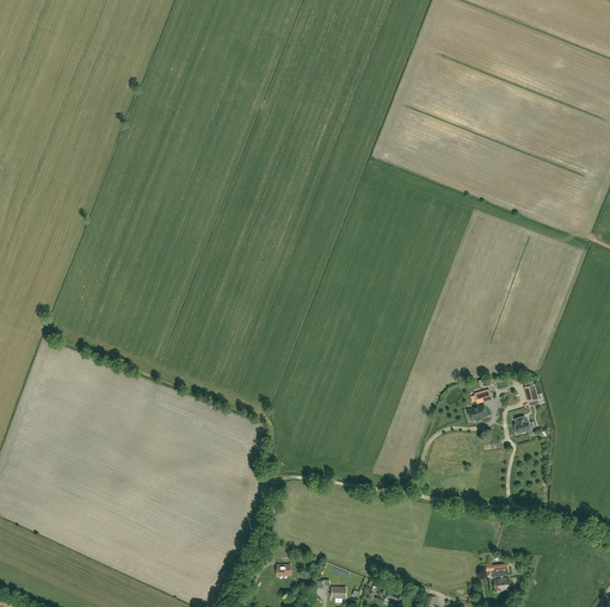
[(530,382),(521,385),(530,420),(540,416),(530,382)]
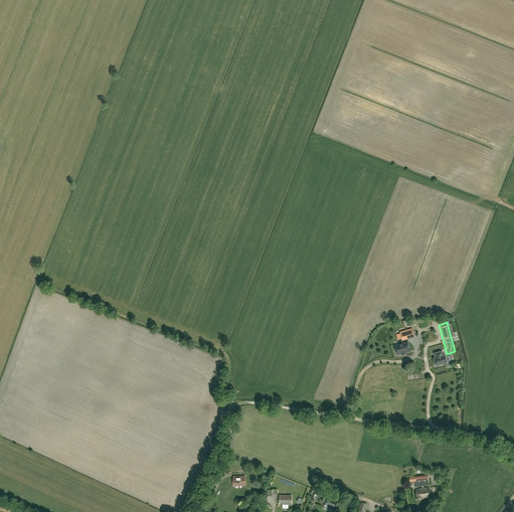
[(398,329),(401,337),(413,333),(410,326),(398,329)]
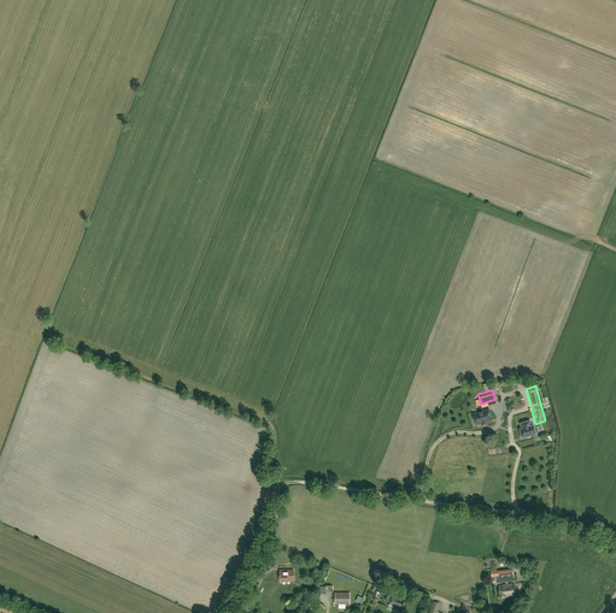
[(504,395),(508,411),(524,406),(521,390),(504,395)]
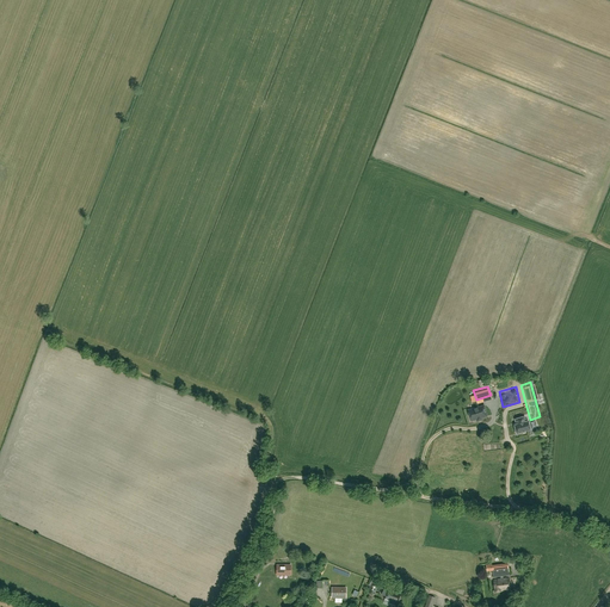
[(470,417),(486,413),(482,402),(467,407),(470,417)]
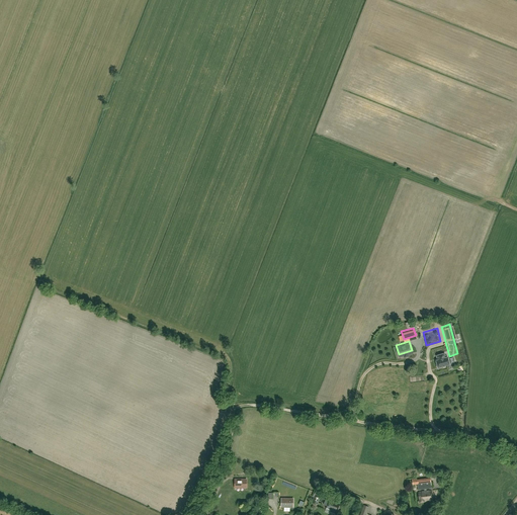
[(414,366),(420,364),(419,361),(427,359),(425,350),(411,355),(414,366)]
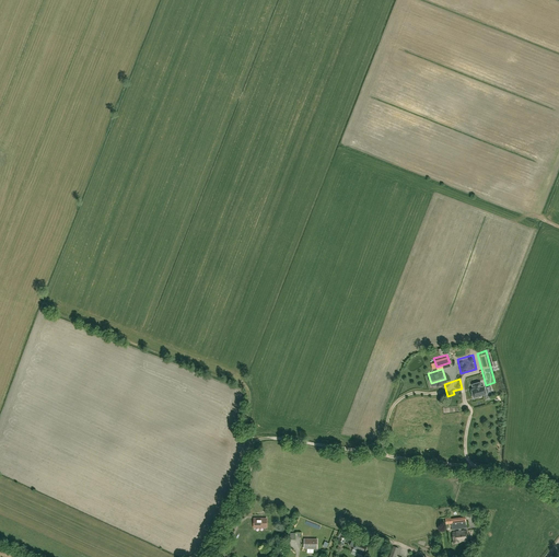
[(470,387),(473,395),(485,392),(482,383),(480,384),(479,379),(470,382),(473,386),(470,387)]
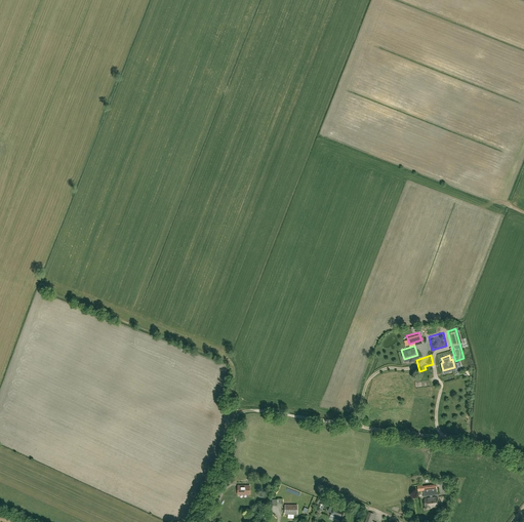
[(430,376),(441,372),(439,365),(427,369),(430,376)]
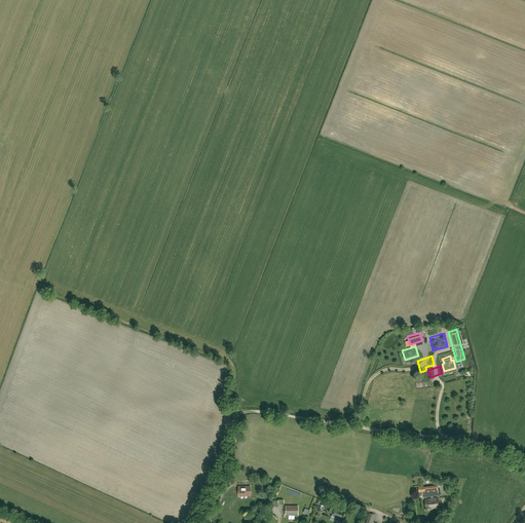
[(423,494),(437,493),(436,483),(422,484),(423,494)]
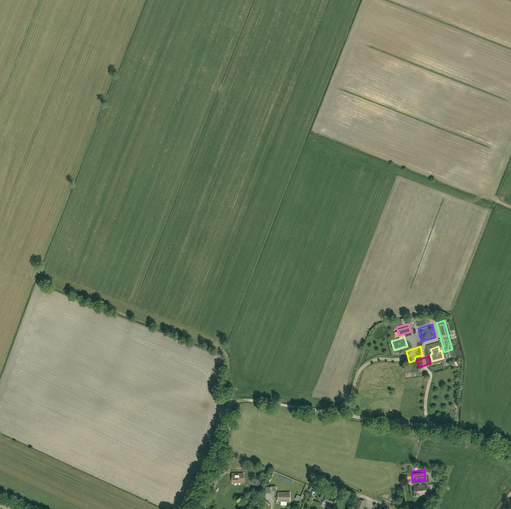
[(425,481),(412,483),(414,494),(418,493),(427,492),(425,481)]
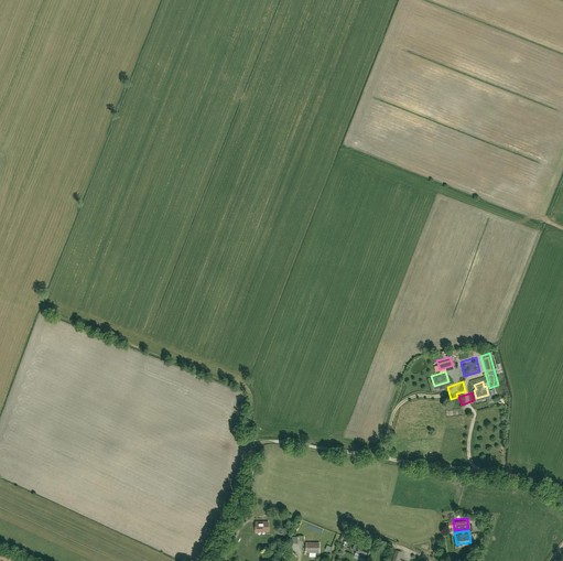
[(368,546),(358,541),(355,548),(360,550),(359,552),(365,554),(368,546)]
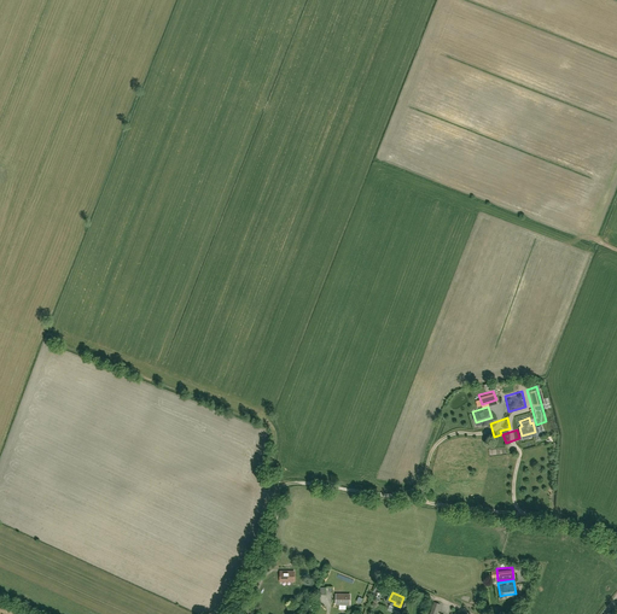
[(435,612),(438,601),(434,598),(429,610),(435,612)]
